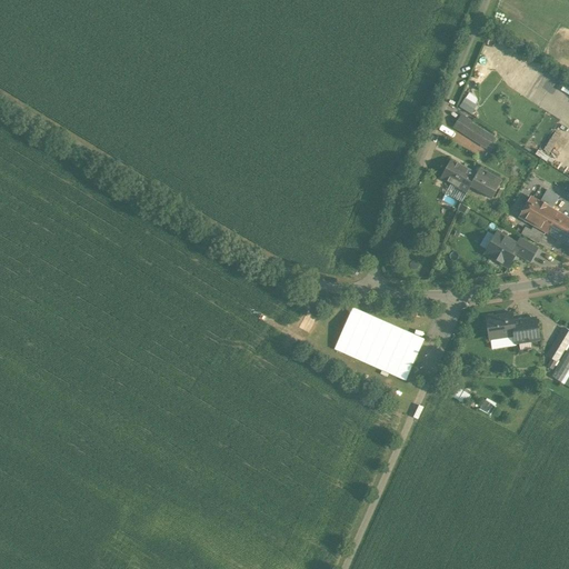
[(463,108),(476,115),(482,101),(470,95),(463,108)]
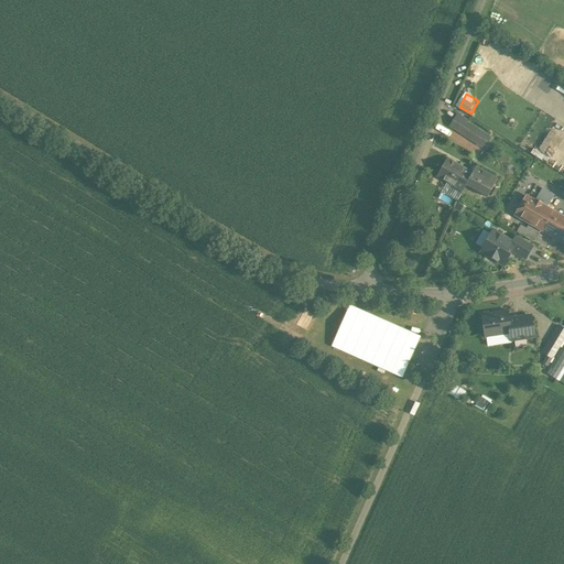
[(453,121),(464,128),(467,123),(468,122),(456,115),(453,121)]
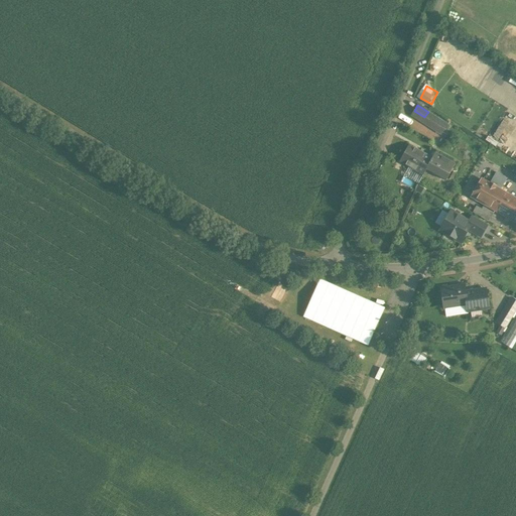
[(411,115),(421,122),(424,117),(414,111),(411,115)]
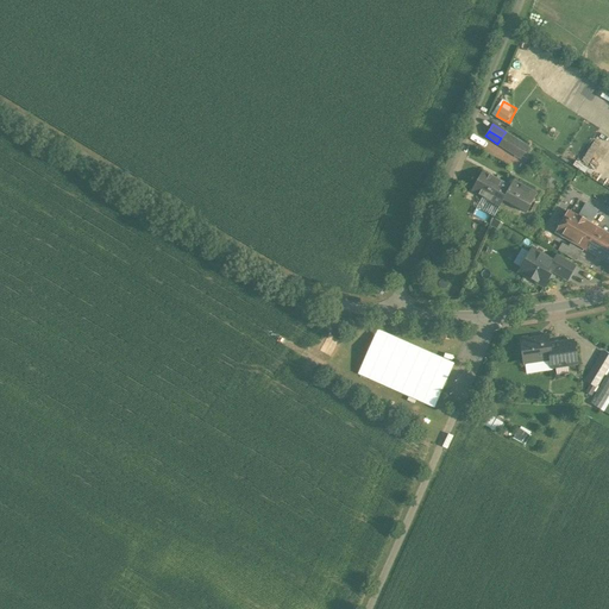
[(527,149),(504,133),(501,138),(497,144),(521,158),(527,149)]
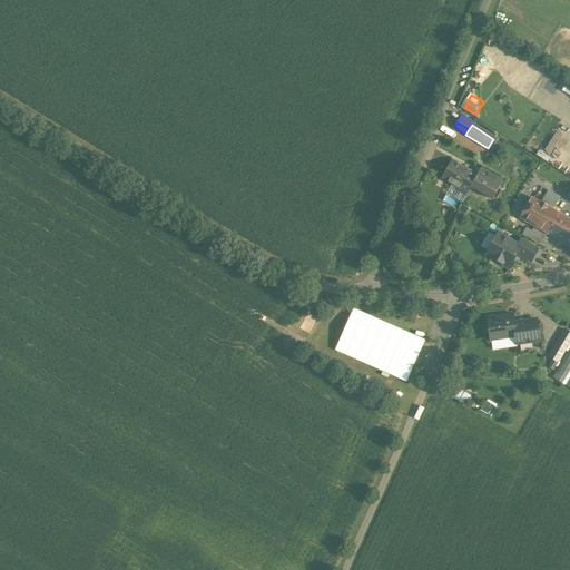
[(477,175),(450,160),(440,177),(452,184),(468,194),(472,188),(479,177),(477,175)]
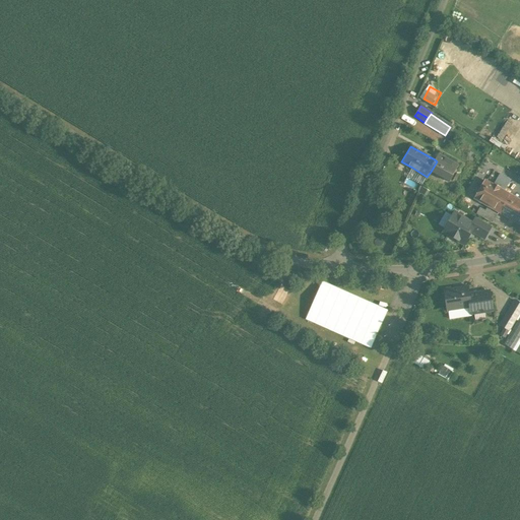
[(435,159),(437,161),(431,172),(449,183),(459,167),(438,153),(435,159)]
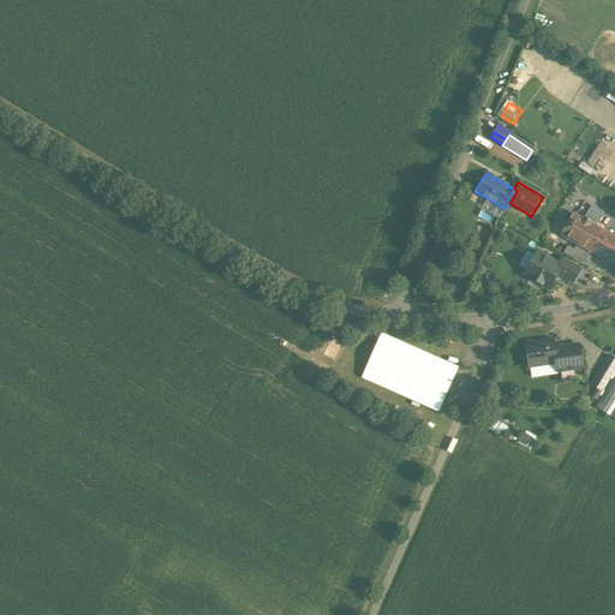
[(499,220),(505,209),(488,198),(481,210),(499,220)]
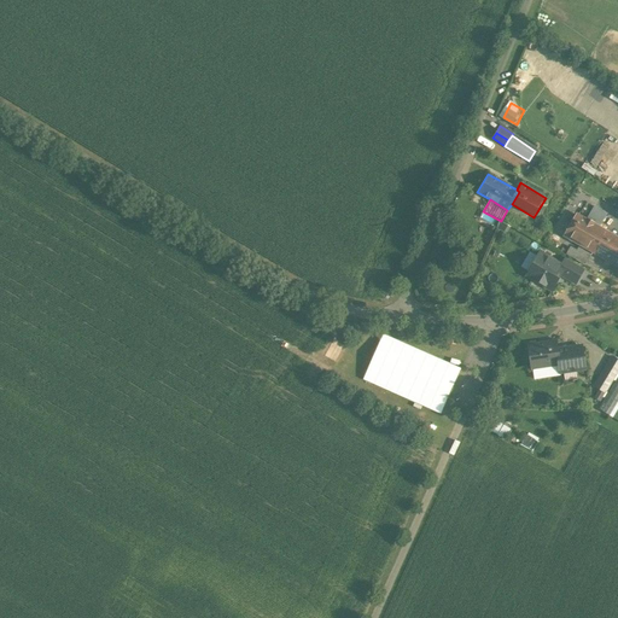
[(593,225),(599,228),(607,214),(594,207),(586,220),(587,220),(593,223),(593,225)]
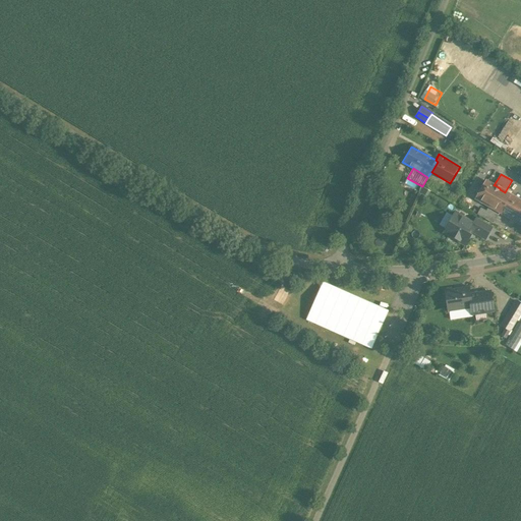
[(494,186),(485,181),(475,198),(520,225),(520,201),(505,192),(500,189),(500,188),(495,185),(494,185),(494,186)]
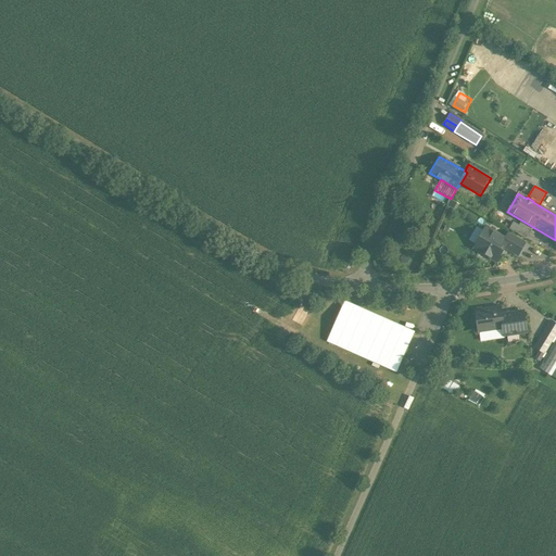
[(509,229),(515,232),(519,225),(514,222),(509,229)]
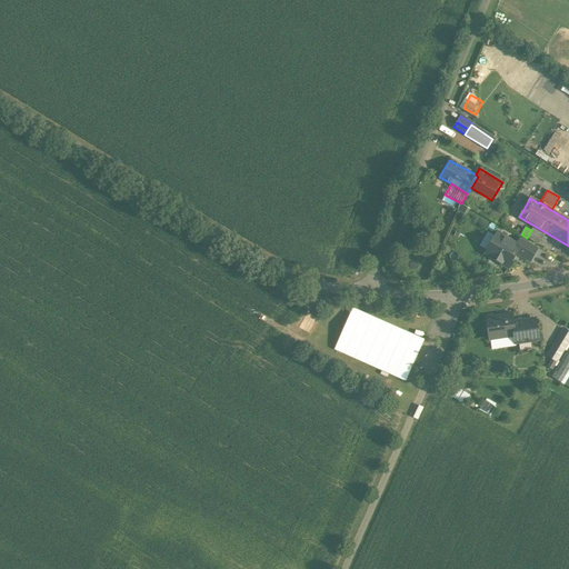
[(539,245),(545,235),(532,228),(531,230),(527,238),(539,245)]
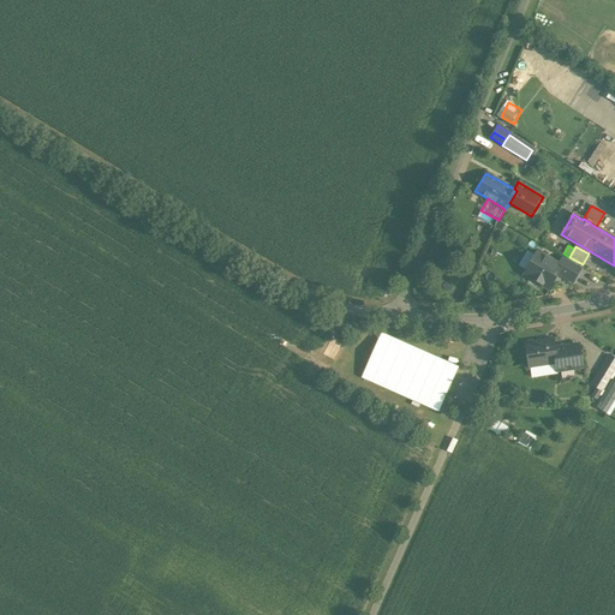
[(537,252),(524,274),(549,288),(557,274),(562,267),(559,264),(537,252)]
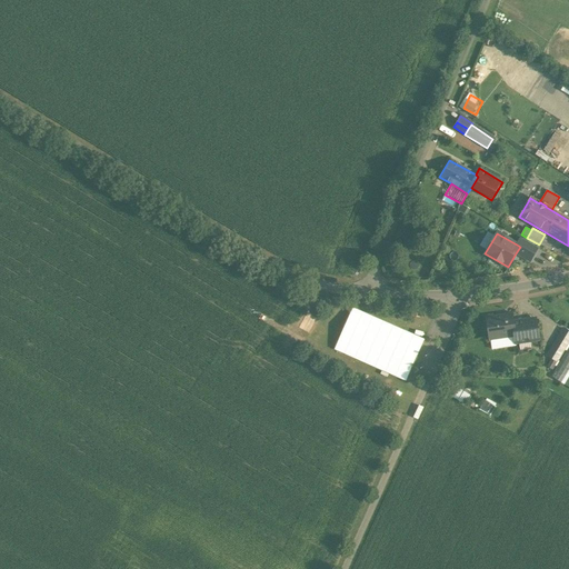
[(520,238),(517,245),(520,247),(516,253),(530,261),(537,248),(520,238)]
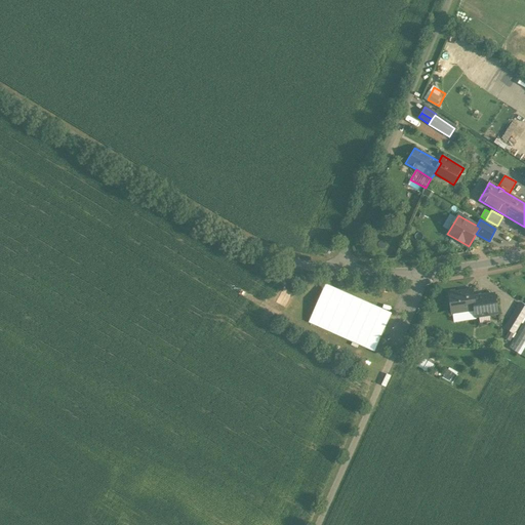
[(473,291),(449,294),(452,314),(465,312),(465,315),(467,315),(467,312),(475,311),(474,297),(473,291)]
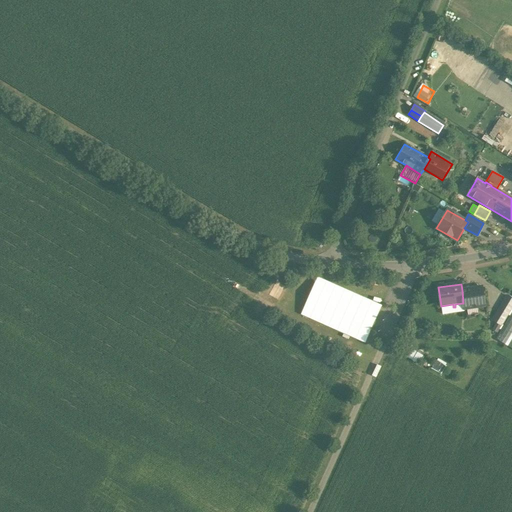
[(462,290),(463,303),(471,301),(472,308),(484,306),(482,287),(462,290)]
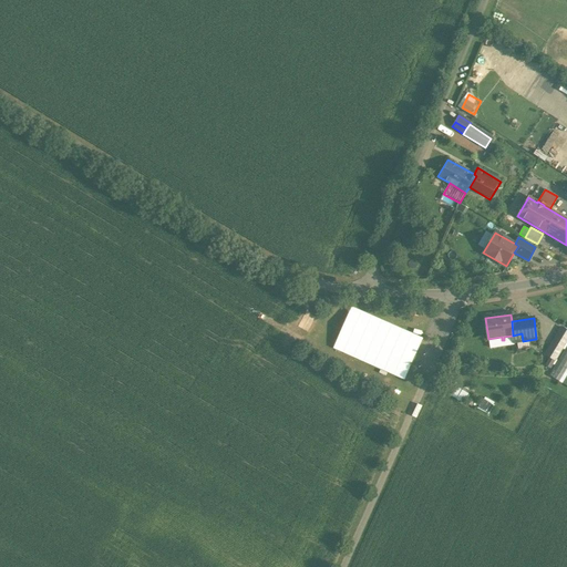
[(552,343),(562,350),(566,339),(566,330),(562,328),(552,343)]
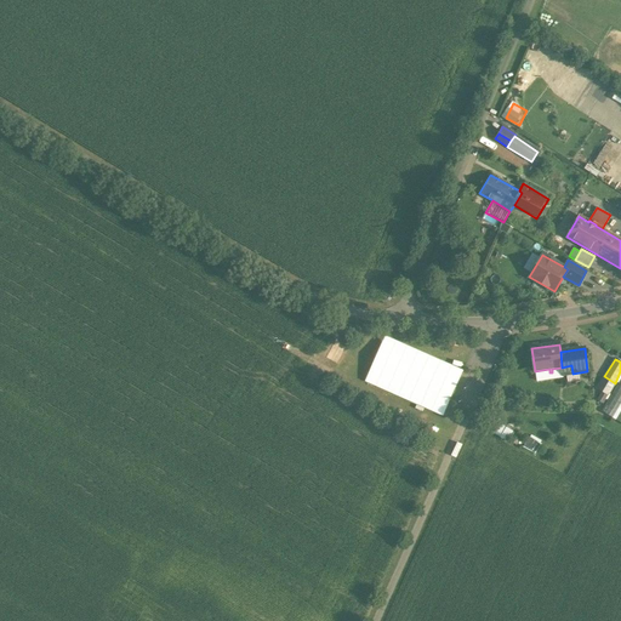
[(615,383),(604,376),(597,389),(608,396),(615,383)]
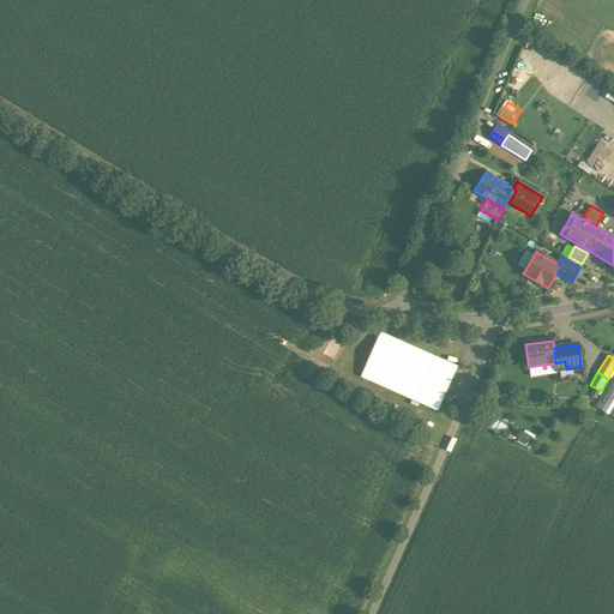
[(613,419),(613,374),(595,408),(613,419)]
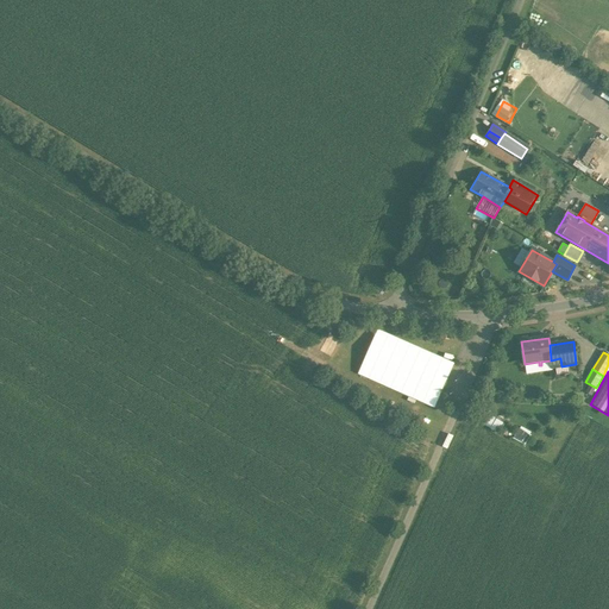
[(504,432),(508,420),(489,413),(485,425),(504,432)]
